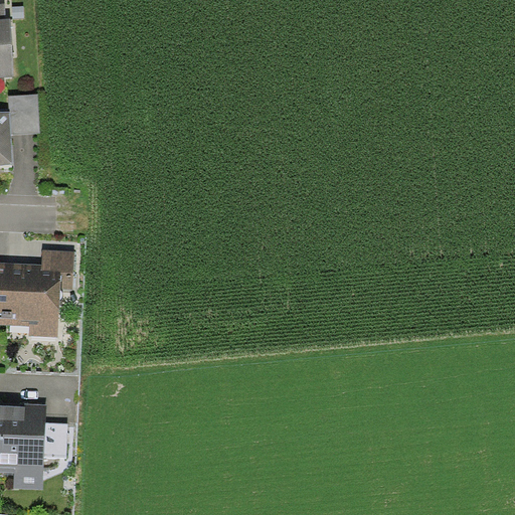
[(0,18),(0,76),(14,76),(11,18),(7,18),(0,18)]
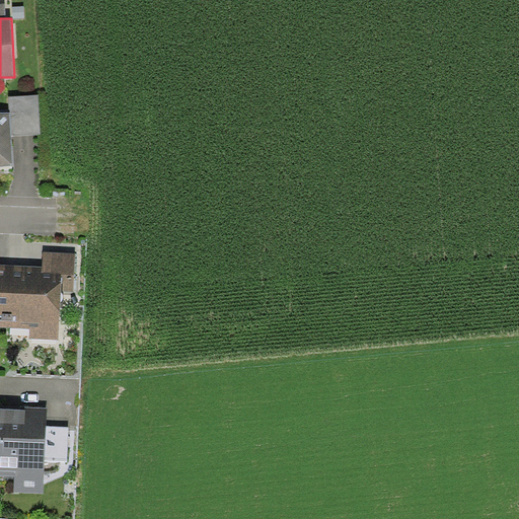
[(39,95),(10,96),(10,112),(11,135),(41,134),(39,95)]
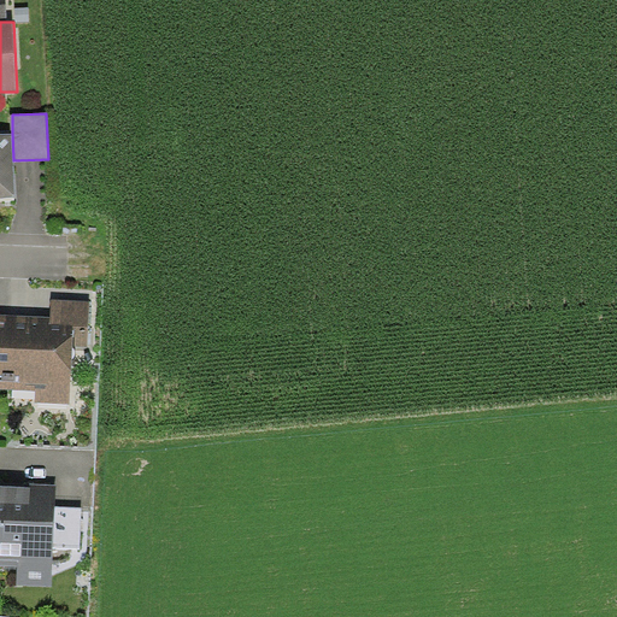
[(12,133),(0,133),(0,198),(15,197),(13,160),(12,133)]
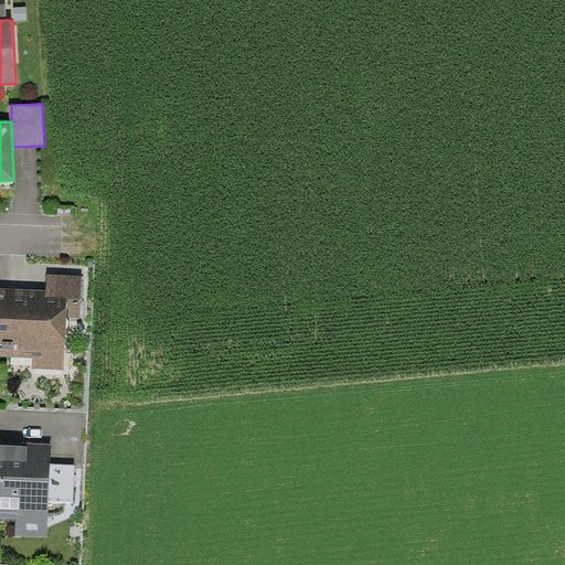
[(46,290),(13,288),(10,356),(32,358),(32,369),(64,371),(66,318),(81,318),(83,275),(48,274),(46,290)]
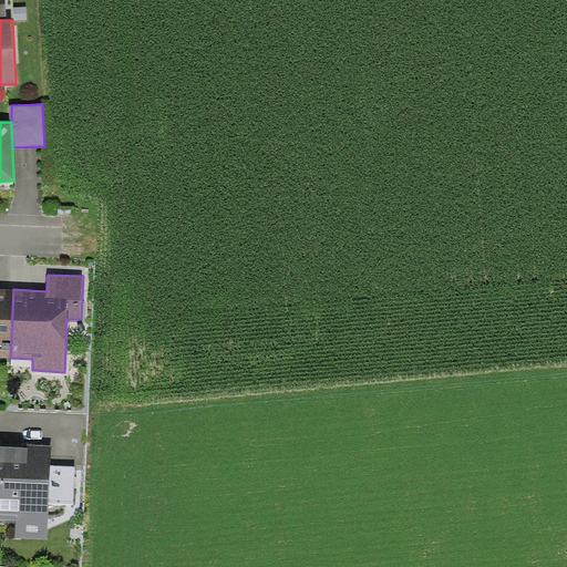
[(0,358),(10,358),(13,289),(0,288),(0,358)]
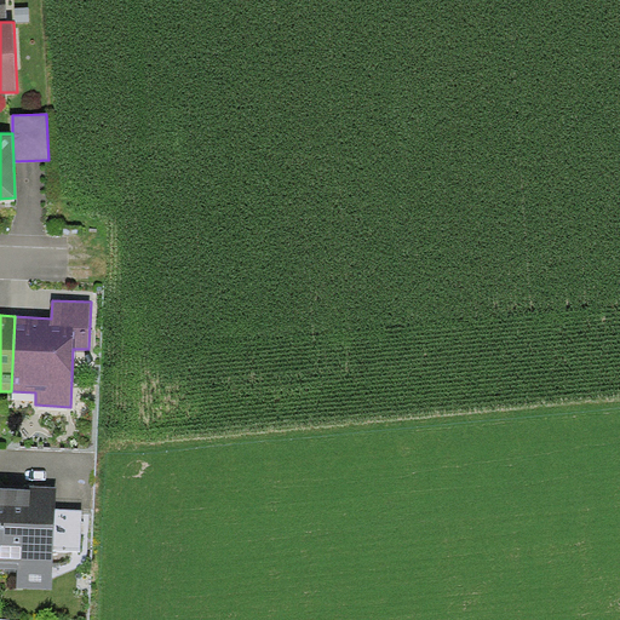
[(30,489),(3,488),(0,541),(0,567),(18,568),(17,589),(51,590),(53,550),(55,510),(56,487),(30,486),(30,489)]
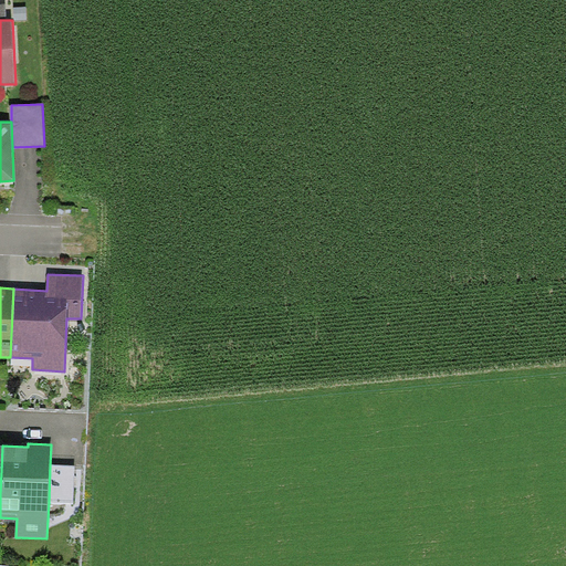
[(75,465),(50,465),(49,502),(73,503),(75,465)]
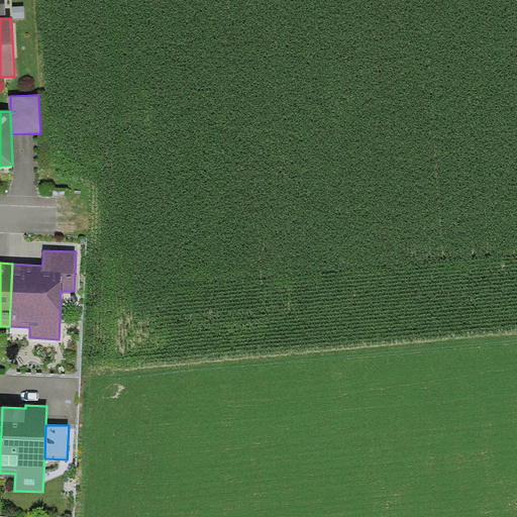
All buildings are outlined.
